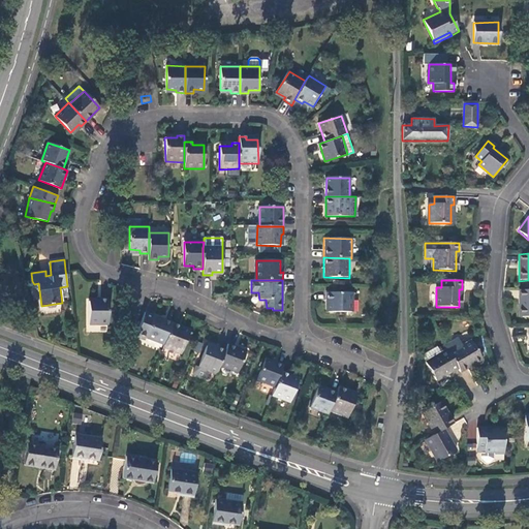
[(528,289),(520,289),(520,299),(523,299),(523,316),(528,316),(528,289)]
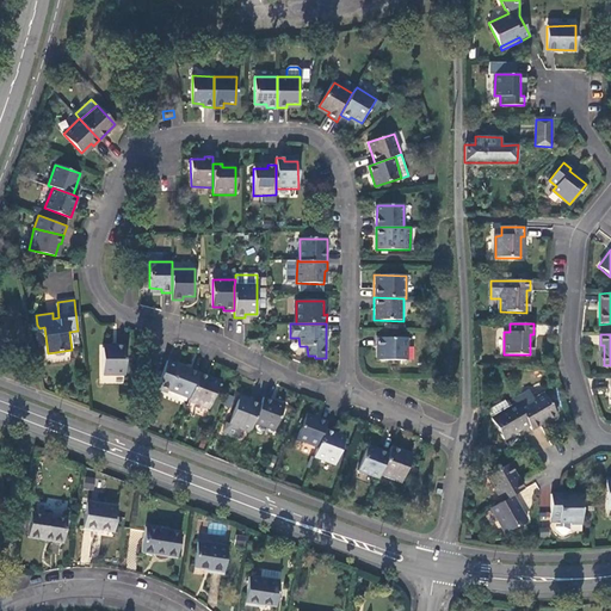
[(408,339),(377,339),(377,347),(381,347),(381,359),(408,360),(408,339)]
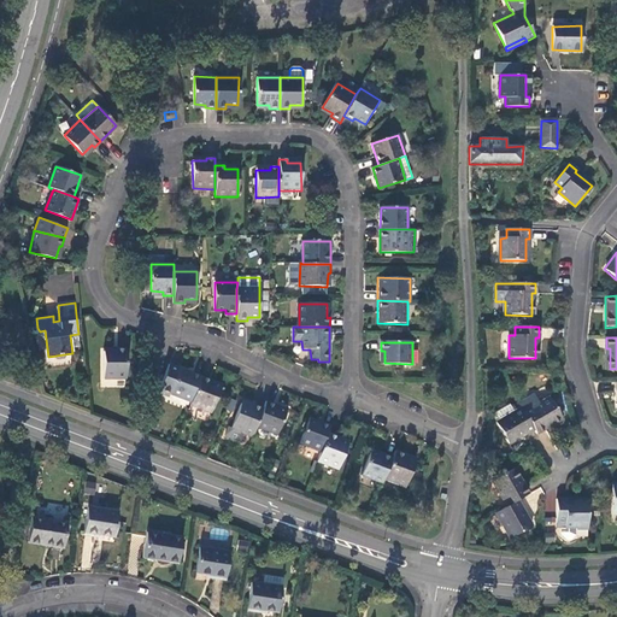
[(127,380),(128,350),(119,350),(119,352),(105,352),(105,380),(127,380)]
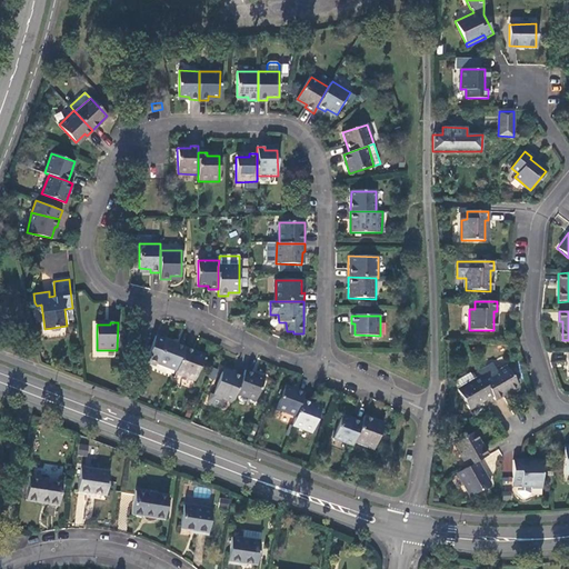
[(186,347),(157,337),(155,340),(147,360),(157,363),(176,371),(186,347)]
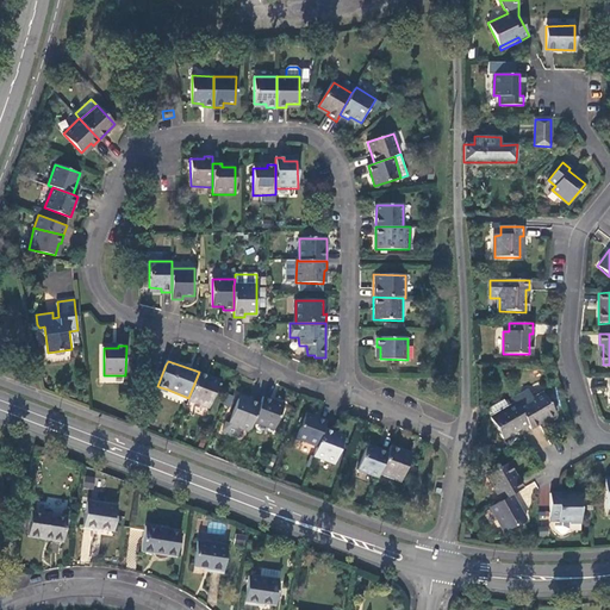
[(207,375),(199,372),(188,398),(187,400),(209,409),(218,384),(206,379),(207,375)]
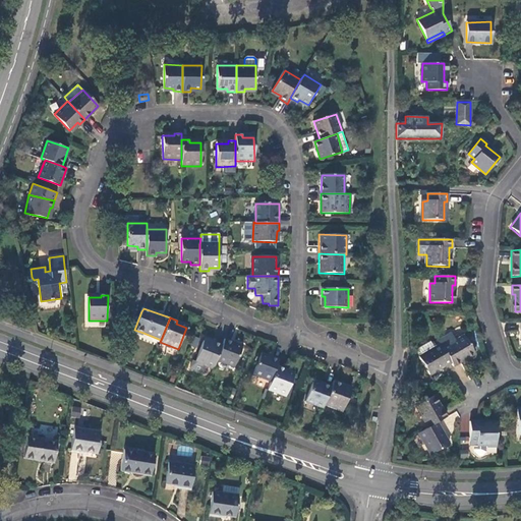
[(464,335),(443,347),(451,361),(453,365),(474,353),(464,335)]
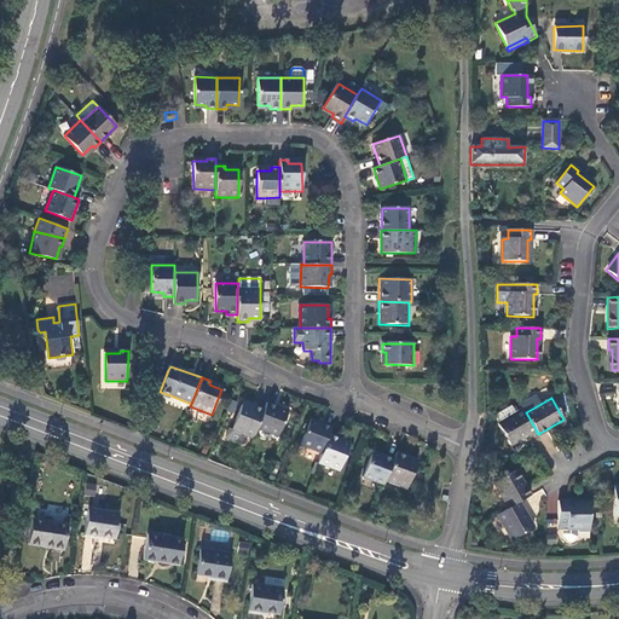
[(288,410),(267,403),(265,410),(258,429),(278,437),(288,410)]
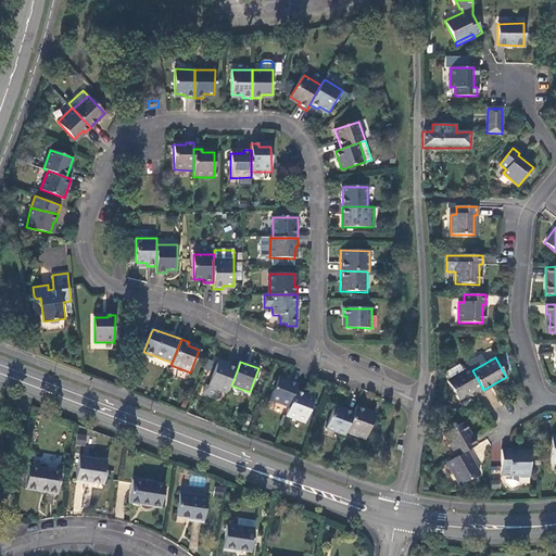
[(220,391),(228,393),(231,386),(238,368),(229,365),(229,368),(217,364),(209,386),(206,384),(204,391),(205,395),(215,399),(218,396),(220,391)]
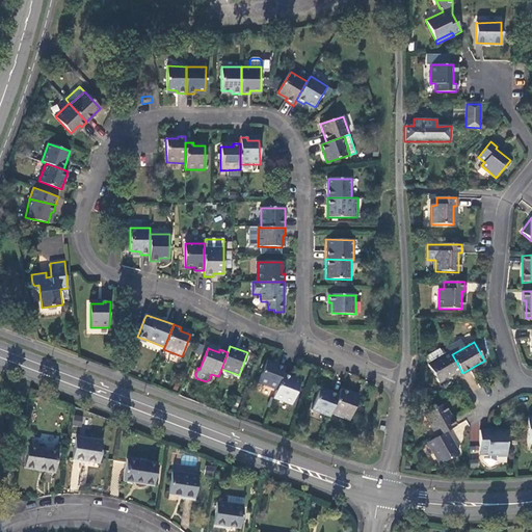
[(439,381),(460,369),(452,354),(450,350),(428,364),(439,381)]
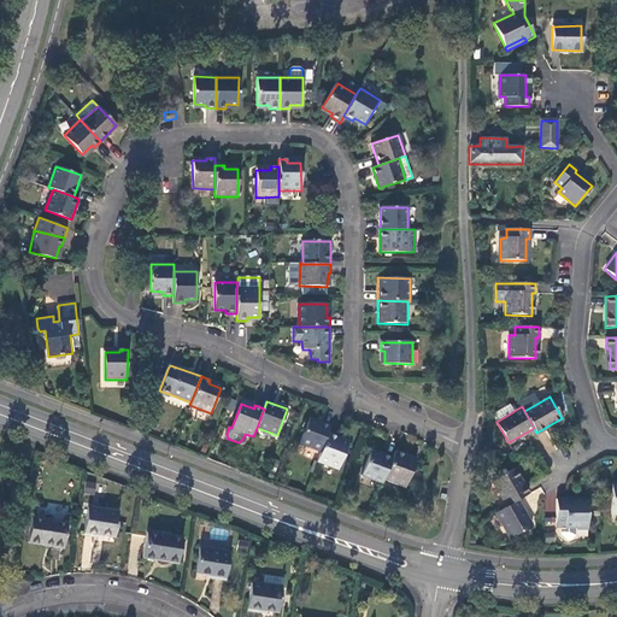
[(300,445),(321,452),(328,433),(330,427),(310,419),(300,445)]
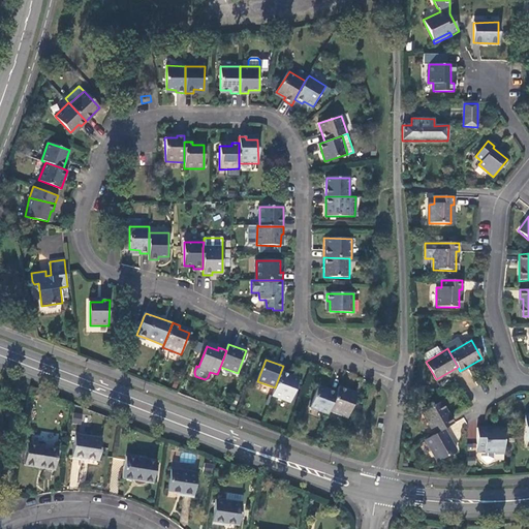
[(289,374),(281,371),(275,387),(272,396),(290,403),(299,381),(288,376),(289,374)]
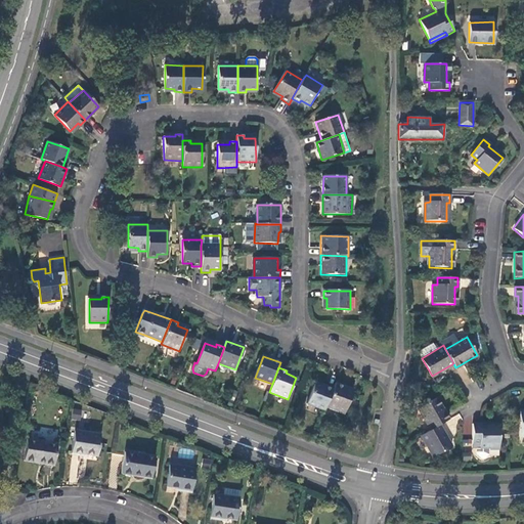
[(308,404),(325,411),(326,407),(334,390),(316,383),(308,404)]
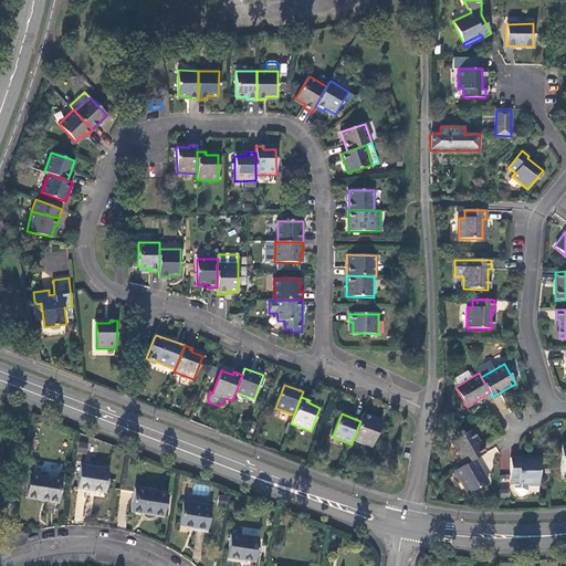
[(371,418),(363,415),(360,421),(353,440),(373,448),(381,425),(370,420),(371,418)]
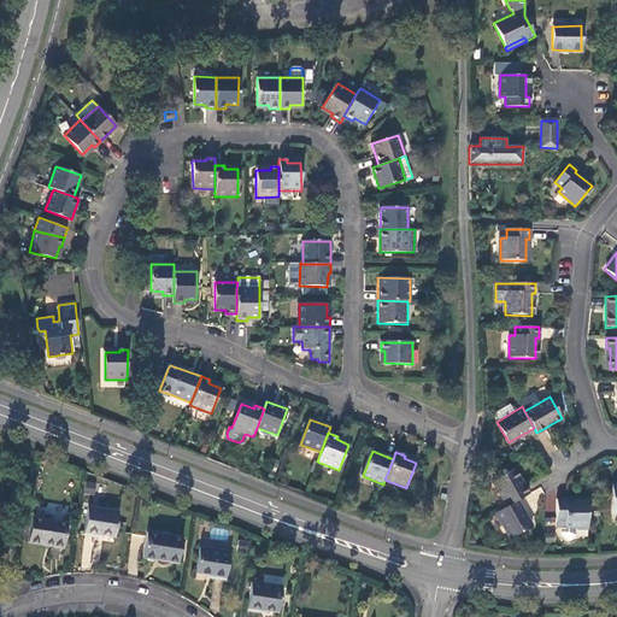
[(492,481),(507,506),(517,500),(529,494),(513,469),(492,481)]
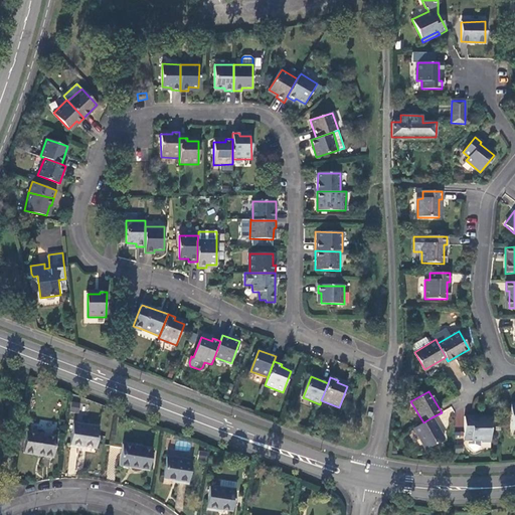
[(78,412),(79,403),(71,402),(70,411),(78,412)]
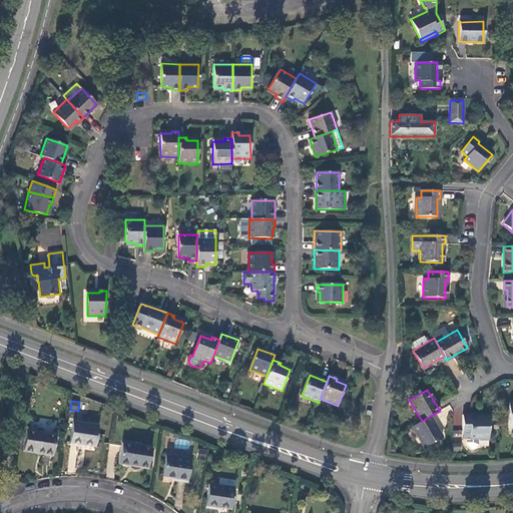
[(470,414),(463,414),(463,439),(466,439),(470,439),(479,439),(489,439),(488,418),(470,418),(470,414)]
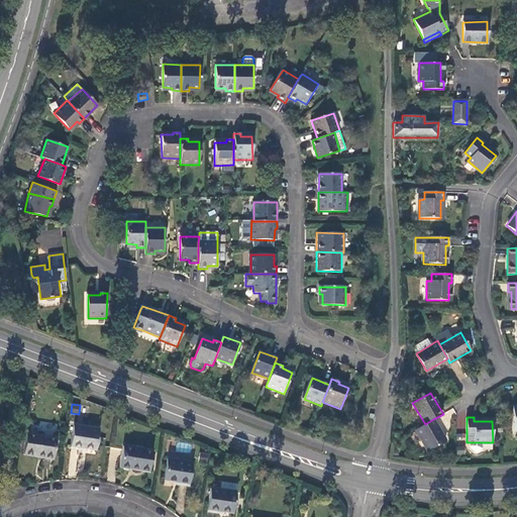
[(446,440),(433,419),(425,424),(416,429),(428,450),(446,440)]
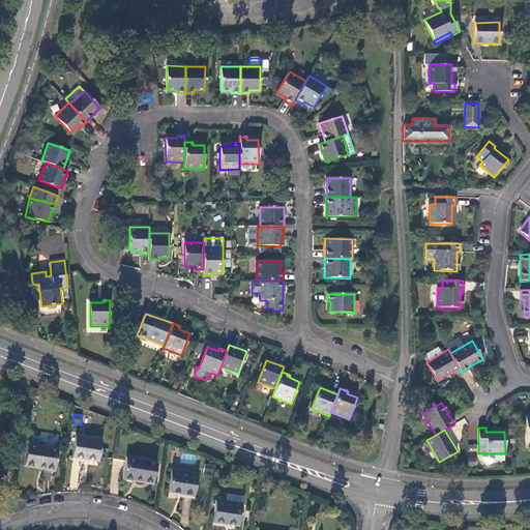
[(101,439),(76,435),(72,459),(88,461),(88,460),(98,461),(101,439)]
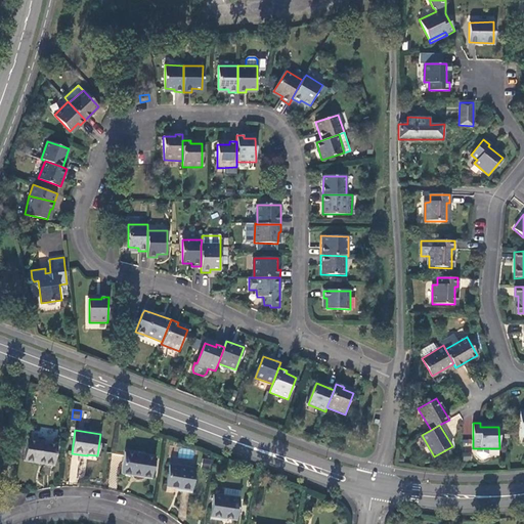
[(56,443),(27,439),(24,460),(53,465),(56,443)]
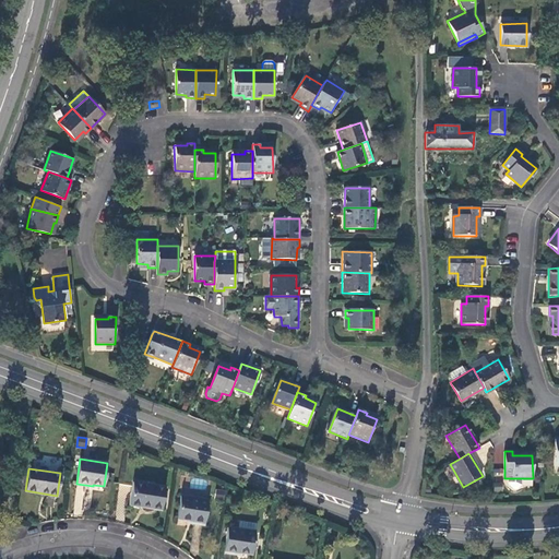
[(166,483),(133,478),(130,501),(163,506),(166,483)]
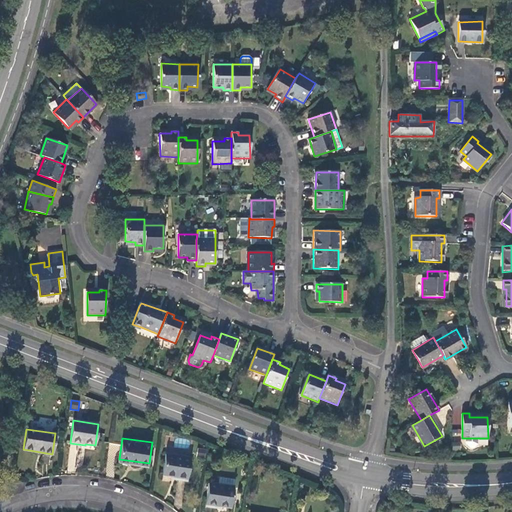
[(465,438),(465,443),(470,448),(474,448),(478,444),(478,438),(469,438),(465,438)]
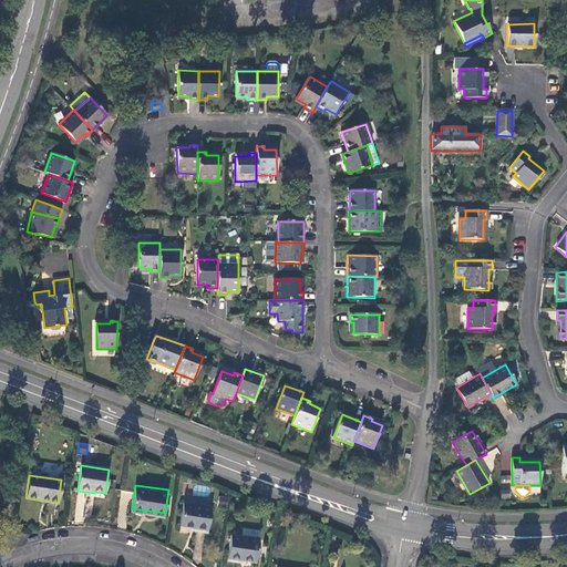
[(212,507),(184,503),(179,527),(189,528),(189,529),(208,533),(212,507)]
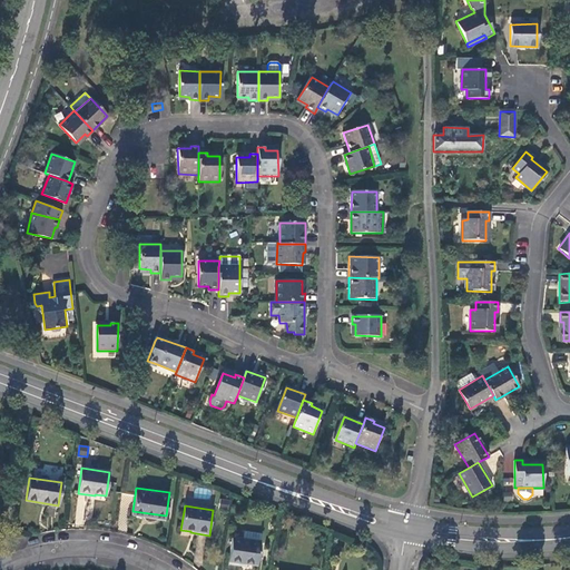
[(243,532),(242,540),(261,543),(262,536),(243,532)]
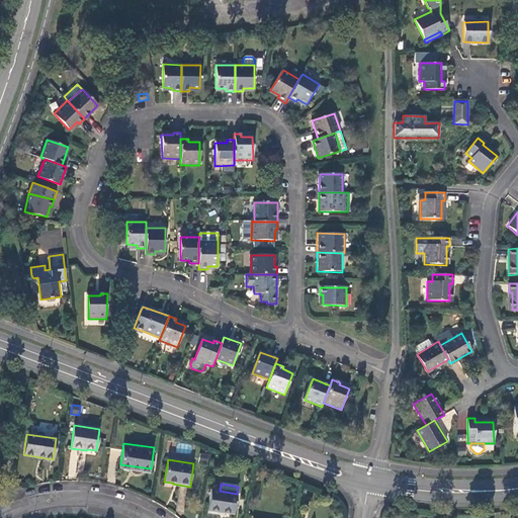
[(220,491),(211,490),(208,513),(224,516),(225,513),(234,515),(237,494),(220,491)]
